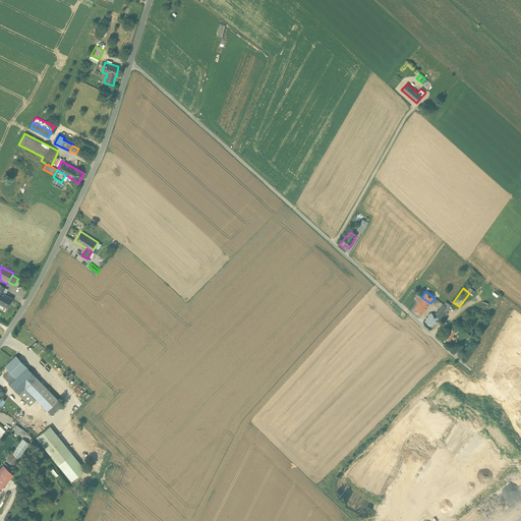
[(6,295),(1,304),(3,306),(7,308),(12,298),(6,295)]
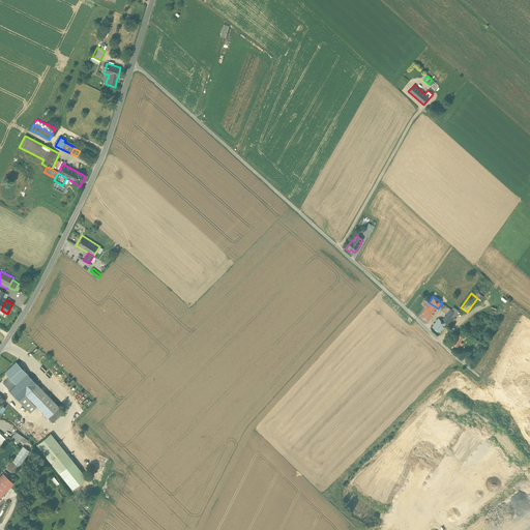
[(438,308),(429,302),(425,300),(422,303),(427,306),(421,314),(430,320),(438,308)]
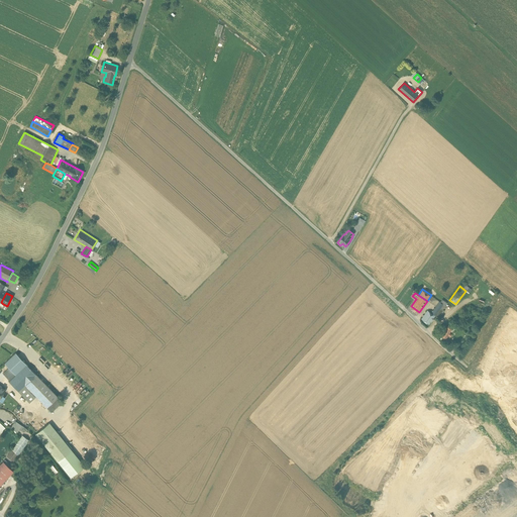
[(440,301),(433,310),(431,312),(435,315),(436,315),(438,316),(443,309),(447,302),(442,299),(440,302),(440,301)]
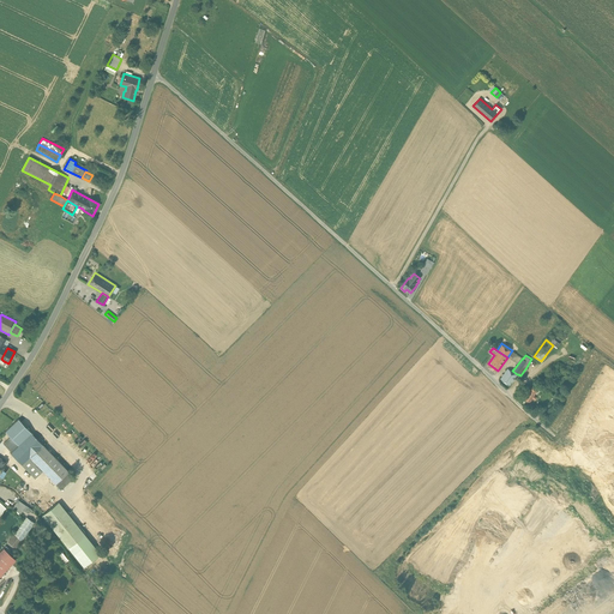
[(509,368),(501,378),(510,385),(517,374),(512,371),(509,368)]
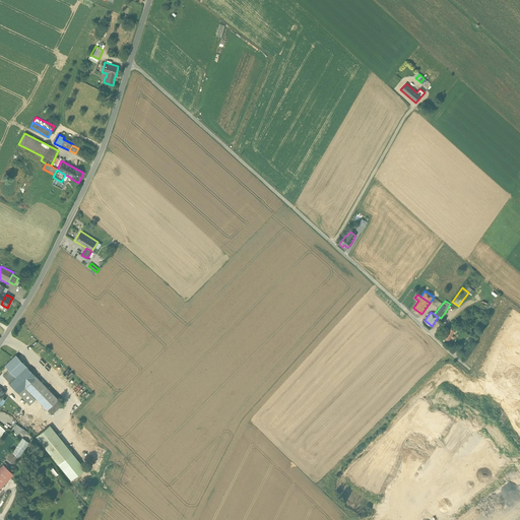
[(452,326),(444,338),(448,340),(449,340),(455,329),(455,328),(452,326)]
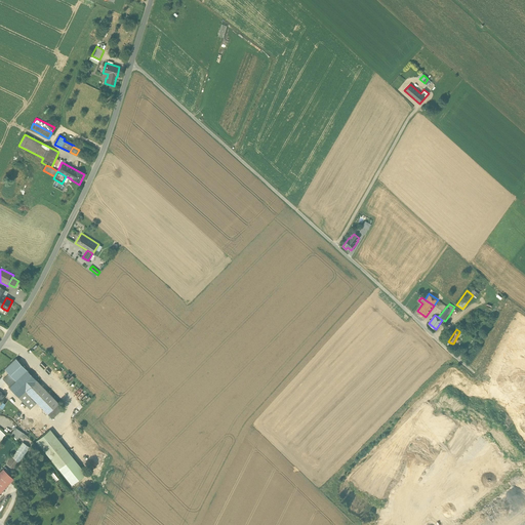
[(16,380),(27,370),(15,358),(5,368),(10,374),(16,380)]
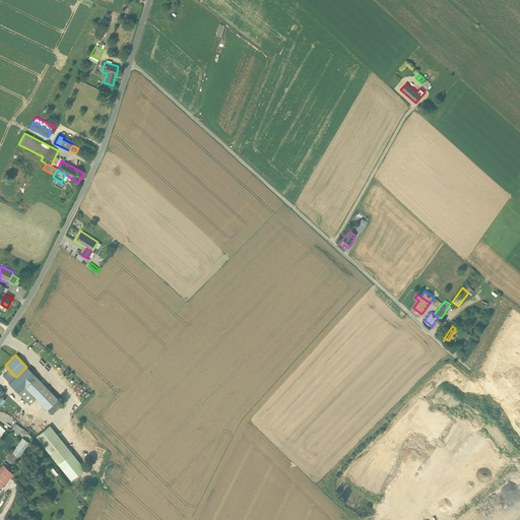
[(9,383),(18,393),(25,387),(36,376),(26,367),(16,377),(9,383)]
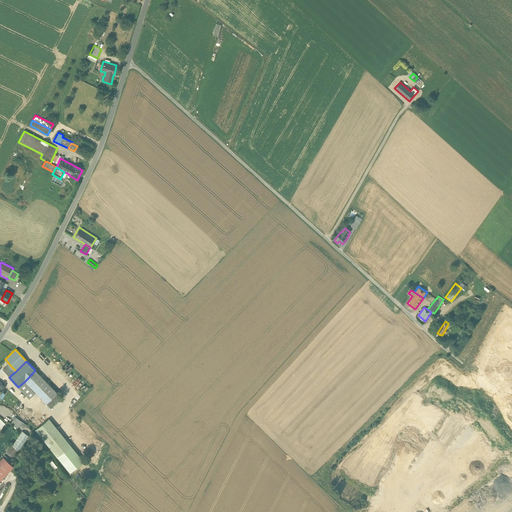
[(16,371),(10,365),(4,371),(9,377),(16,371)]
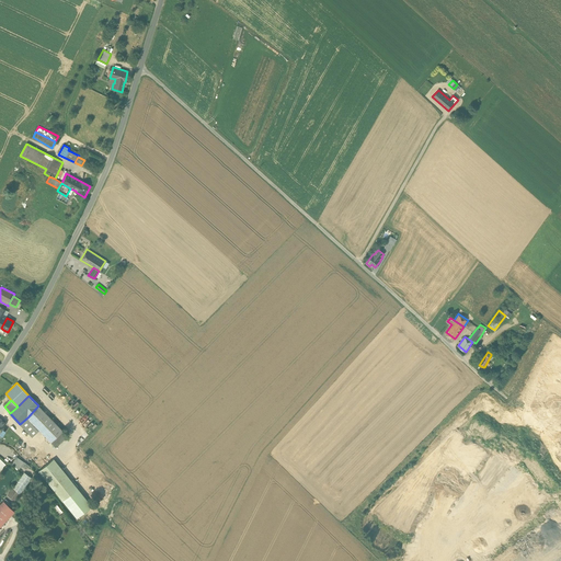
[(63,431),(38,405),(27,418),(34,425),(39,430),(50,442),(63,431)]
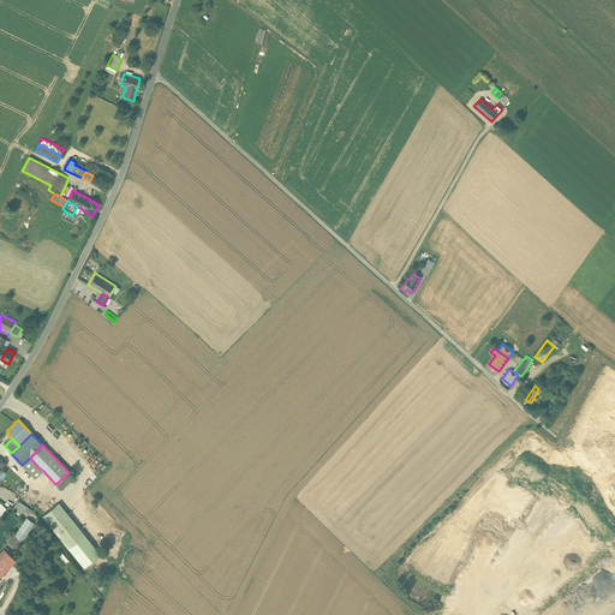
[(87,445),(78,451),(84,458),(93,452),(87,445)]
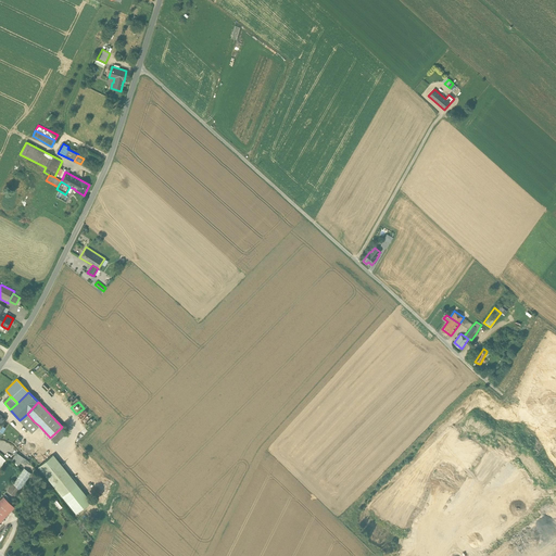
[(89,428),(96,421),(85,411),(78,416),(89,428)]
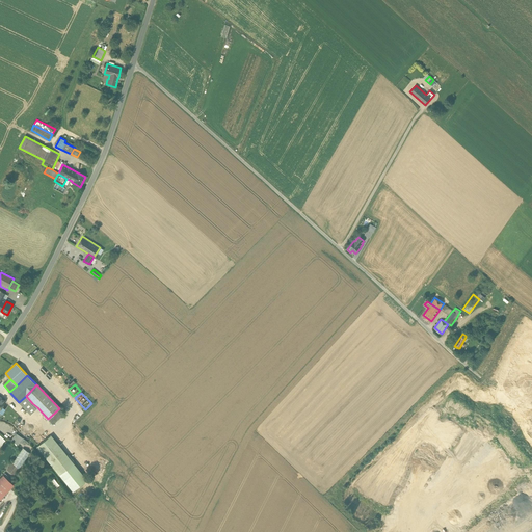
[(26,396),(19,402),(26,409),(32,403),(26,396)]
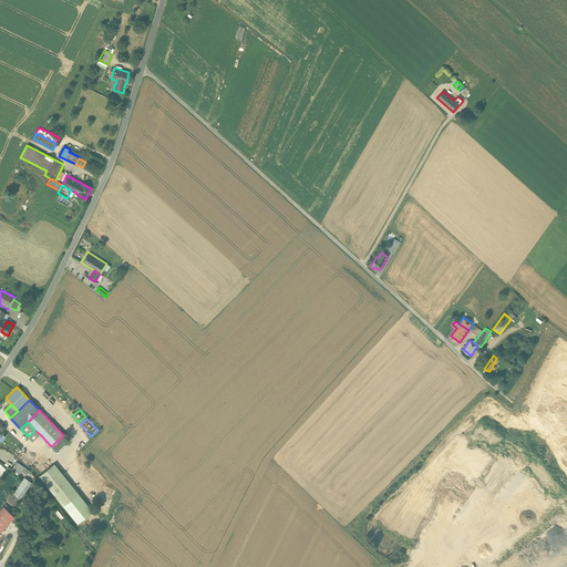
[(32,442),(40,434),(34,430),(28,436),(32,442)]
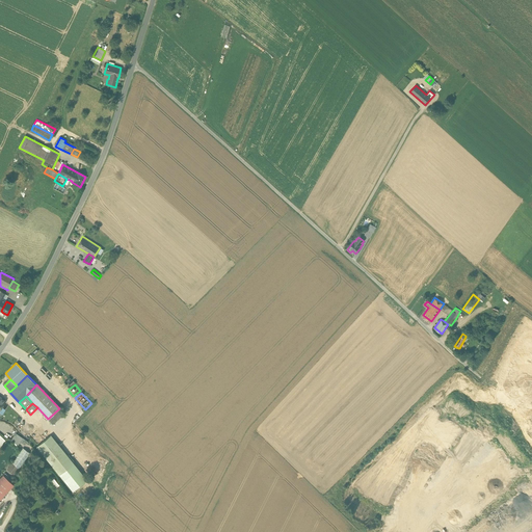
[(59,408),(48,419),(52,424),(63,414),(59,408)]
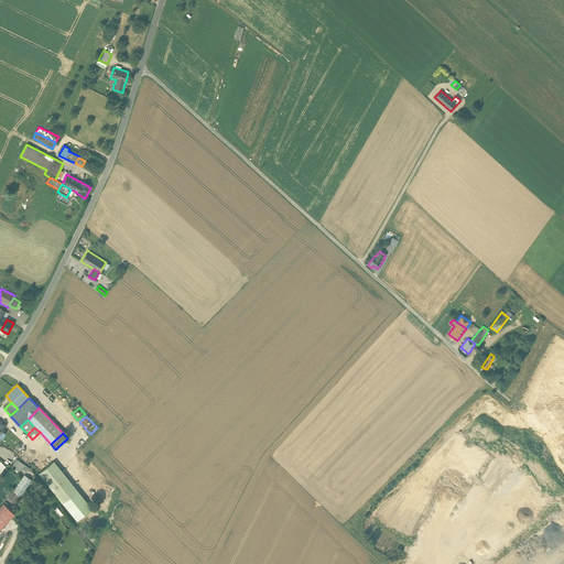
[(23,465),(17,459),(11,466),(19,472),(23,465)]
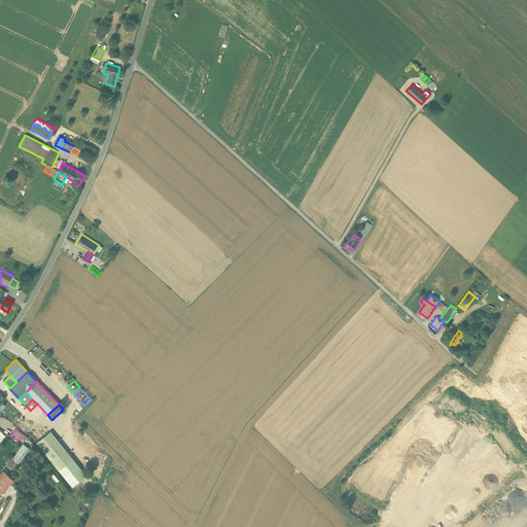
[(73,459),(50,430),(36,443),(59,470),(73,459)]
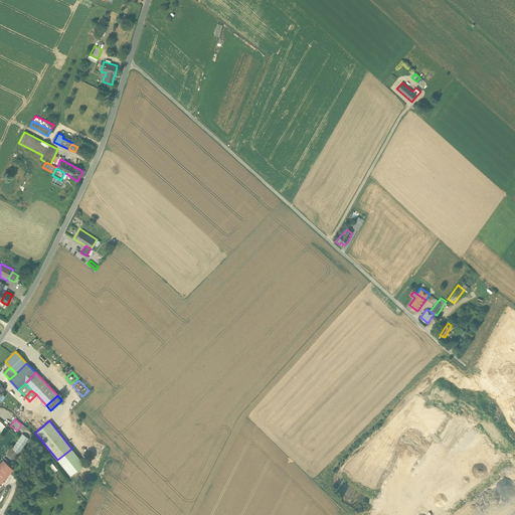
[(28,438),(22,434),(11,449),(17,453),(28,438)]
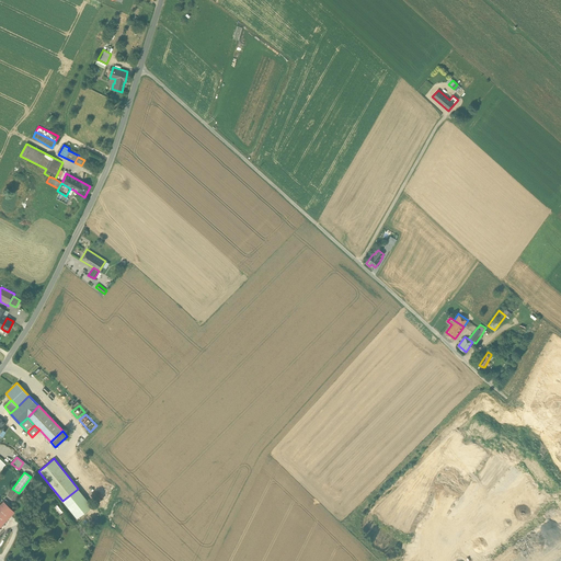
[(19,493),(12,489),(9,493),(13,496),(12,497),(14,500),(19,493)]
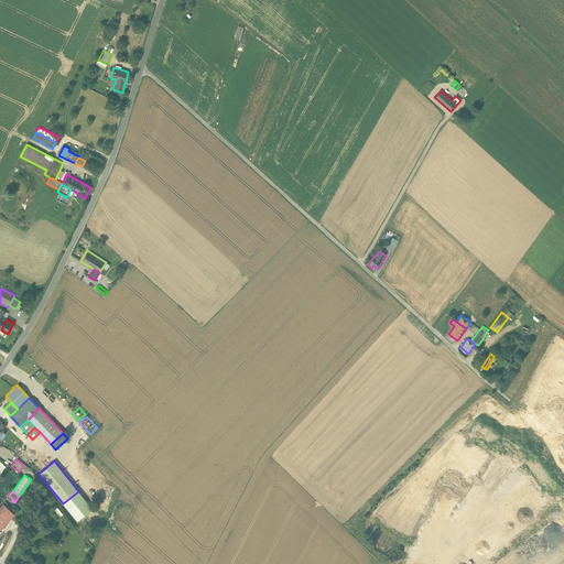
[(0,507),(0,529),(14,513),(3,503),(0,507)]
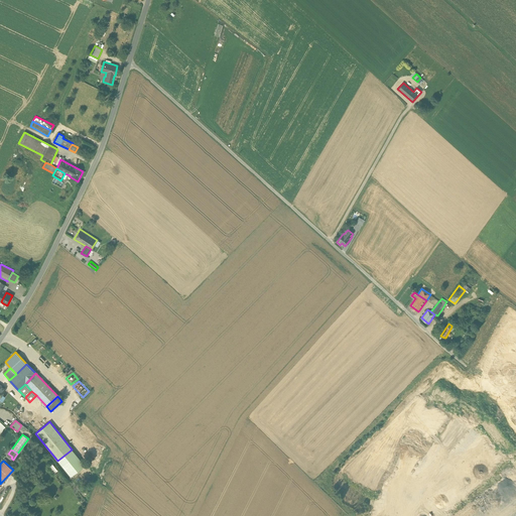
[(53,473),(57,471),(52,464),(48,467),(53,473)]
